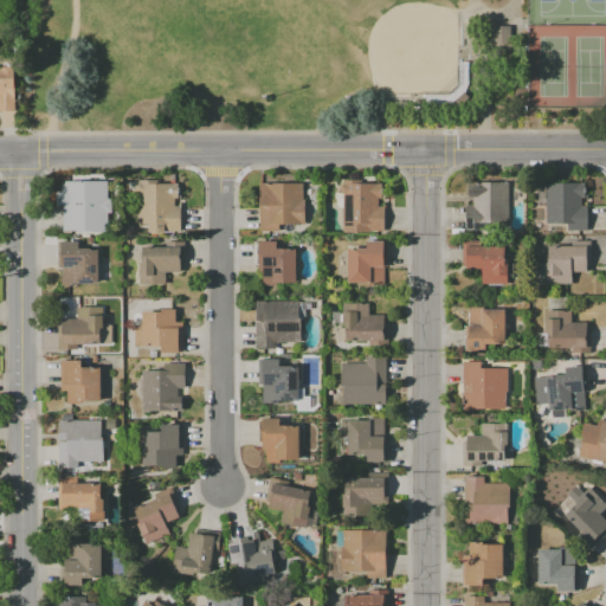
[(494,28),(511,28),(511,63),(494,63),(494,28)]
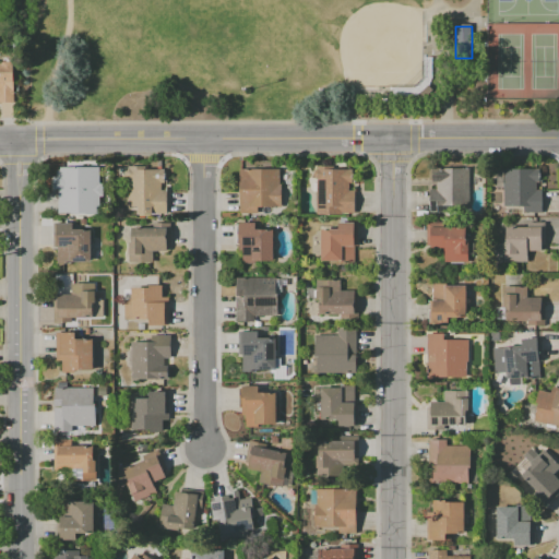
[(0,63),(1,63),(3,61),(11,61),(14,63),(13,103),(0,103),(0,63)]
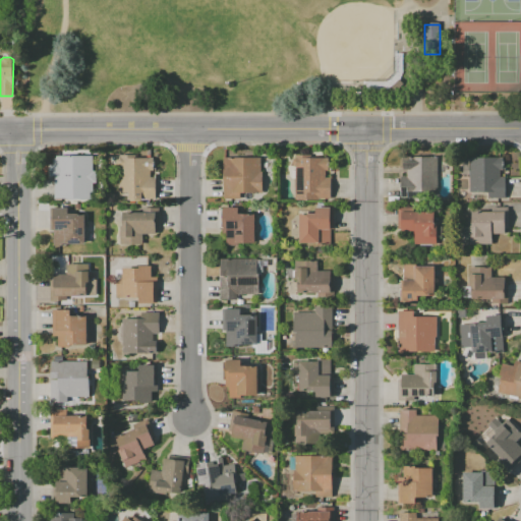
[(155,199),(147,199),(147,200),(127,201),(127,193),(117,193),(116,156),(129,155),(129,158),(155,158),(155,170),(151,170),(151,177),(155,177),(155,199)]
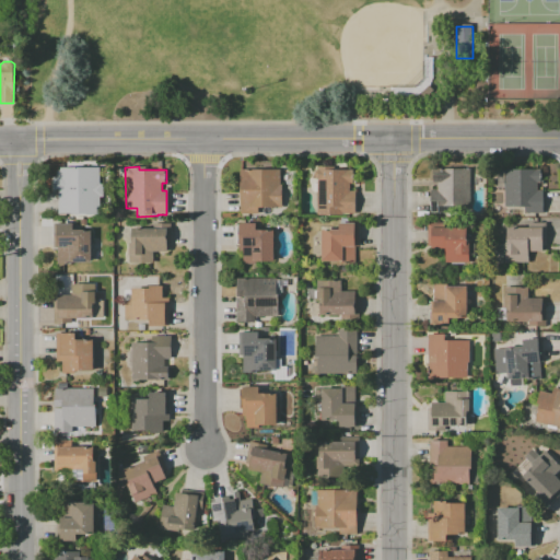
[(317,214),(317,166),(331,166),(331,170),(356,170),(356,183),(351,183),(351,190),(356,190),(356,213),(317,214)]
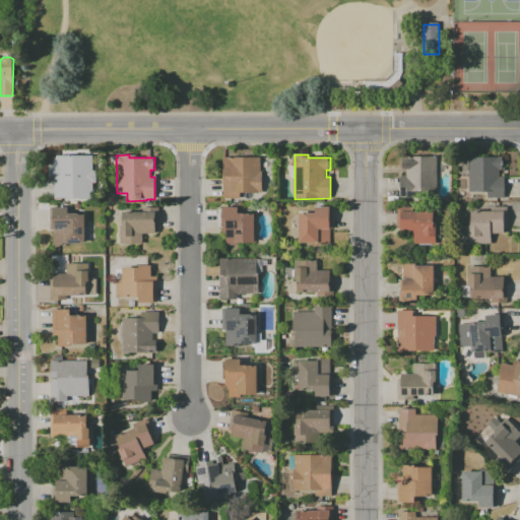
[(436,157),(436,191),(399,191),(400,177),(405,177),(405,168),(402,168),(402,156),(436,157)]
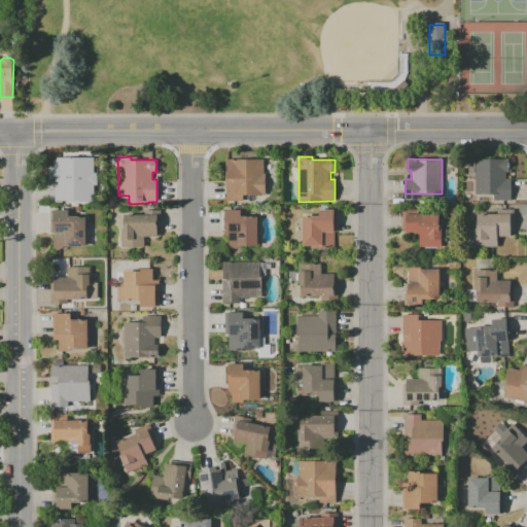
[(57,161),(92,160),(94,195),(71,196),(71,201),(57,202),(56,168),(57,168),(57,161)]
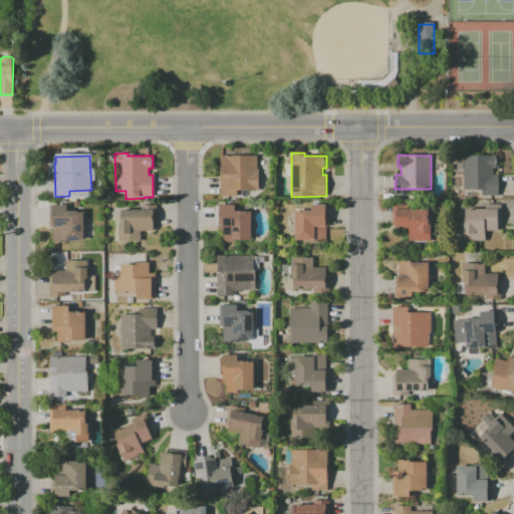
[(221,197),(220,156),(258,156),(259,190),(237,190),(237,197),(221,197)]
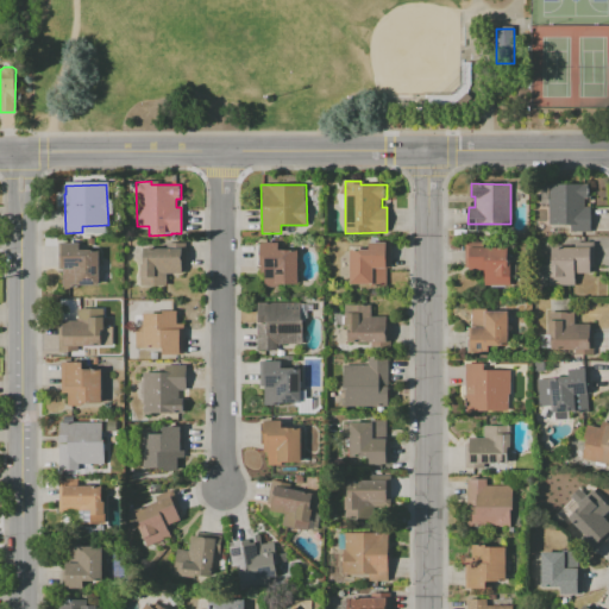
[(548,184),(589,184),(589,199),(585,199),(585,207),(589,207),(590,232),(570,232),(570,225),(548,225),(548,184)]
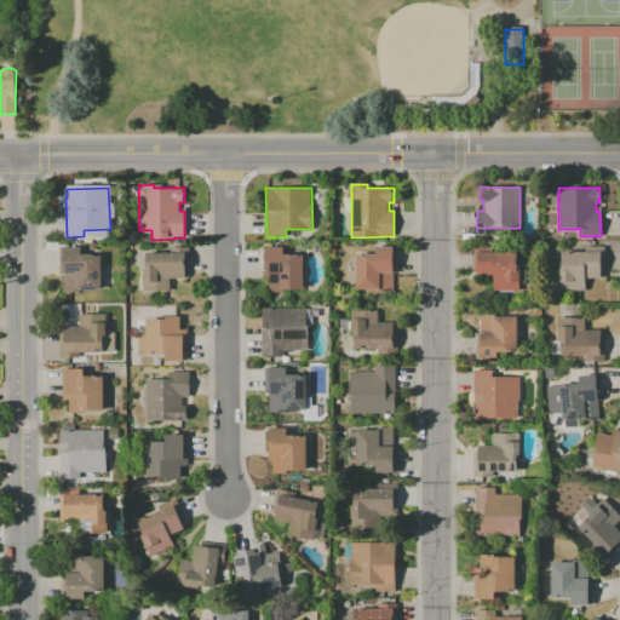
[(61,248),(81,247),(82,254),(101,254),(102,290),(64,291),(64,274),(62,274),(61,248)]
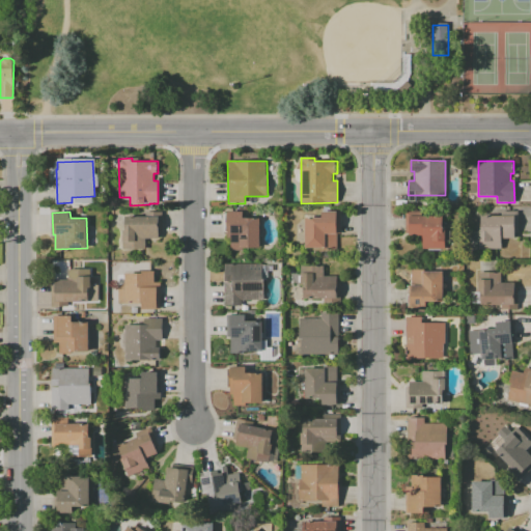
[(259,248),(244,248),(244,250),(229,250),(229,240),(226,240),(226,212),(243,212),(243,218),(258,218),(258,217),(259,217),(259,248)]
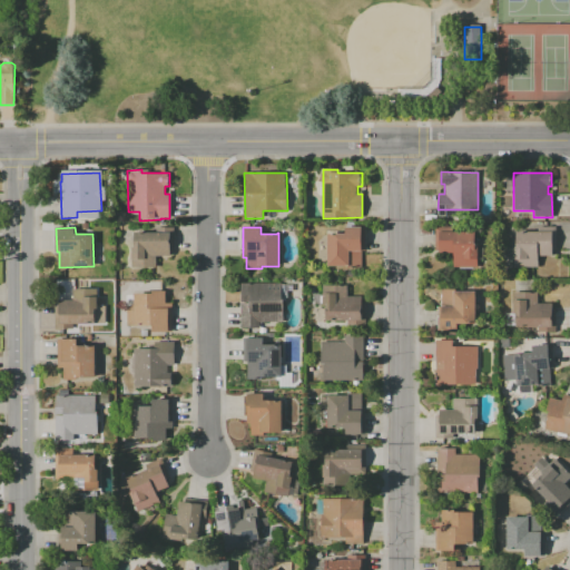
[(327,265),(326,235),(345,235),(345,227),(366,227),(366,249),(363,249),(363,265),(354,265),(354,267),(346,267),(346,265),(327,265)]
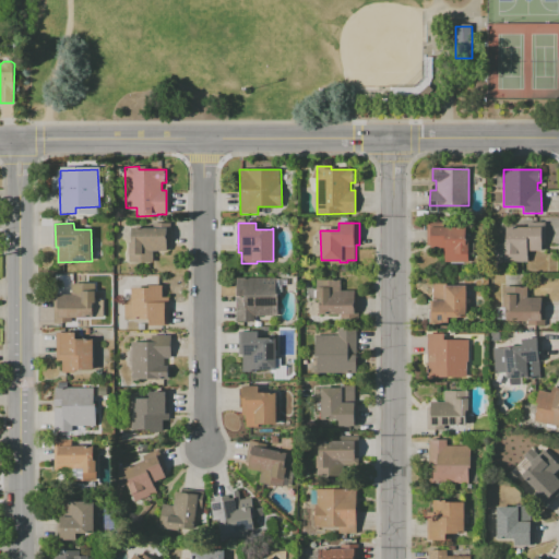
[(131,228),(166,227),(166,251),(153,251),(153,262),(130,263),(129,242),(132,242),(131,228)]
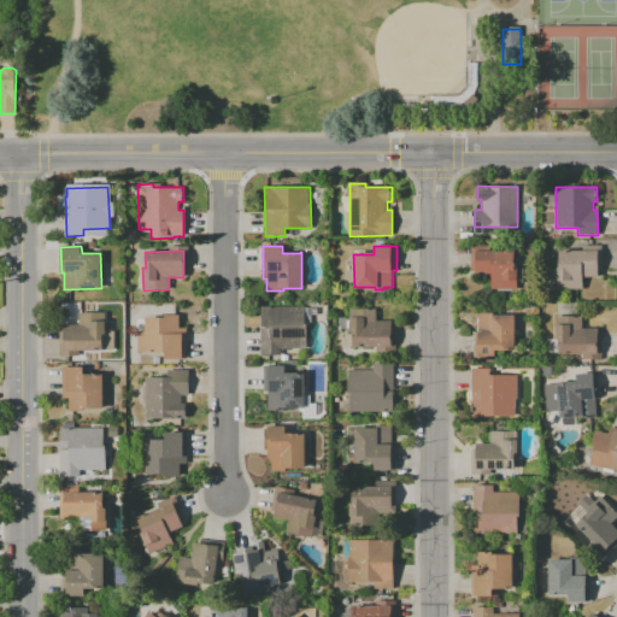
[(475,251),(517,252),(516,289),(489,289),(489,277),(475,277),(475,251)]
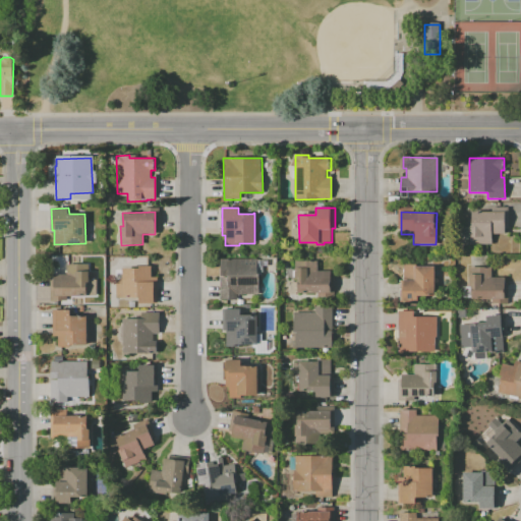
[(472,212),(504,212),(504,233),(490,234),(490,245),(470,245),(469,225),(472,225),(472,212)]
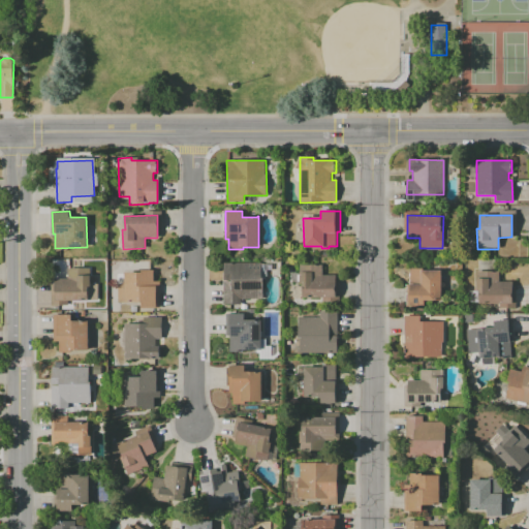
[(224,262),(262,262),(262,298),(241,299),(241,304),(224,304),(224,262)]
